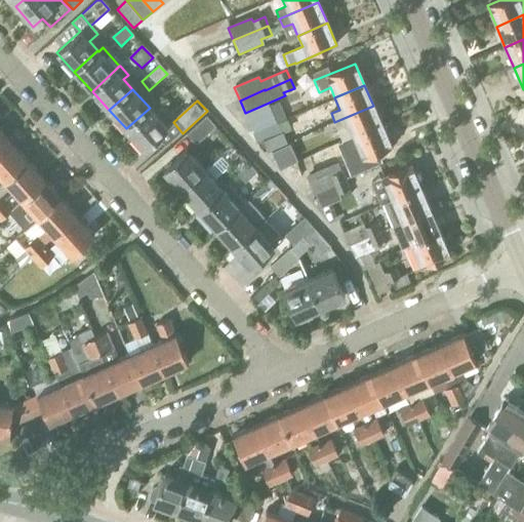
[(352,137),(353,138),(381,126),(373,106),(334,122),(338,129),(336,130),(341,143),(352,137)]
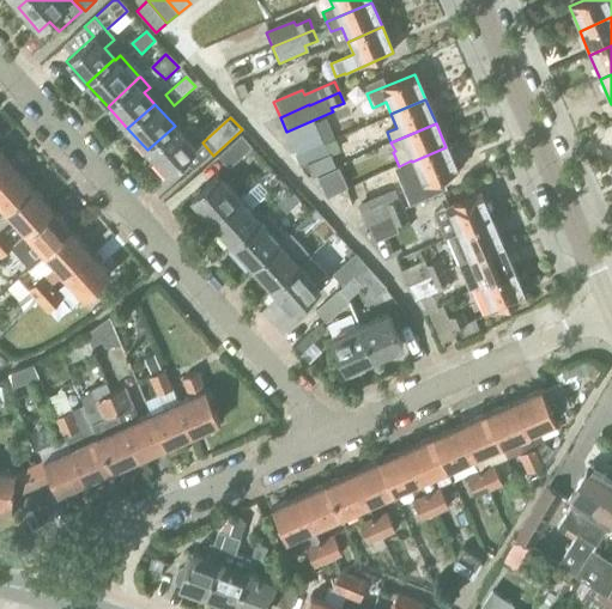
[(175,126),(147,150),(155,158),(149,164),(162,177),(168,171),(169,174),(195,148),(175,126)]
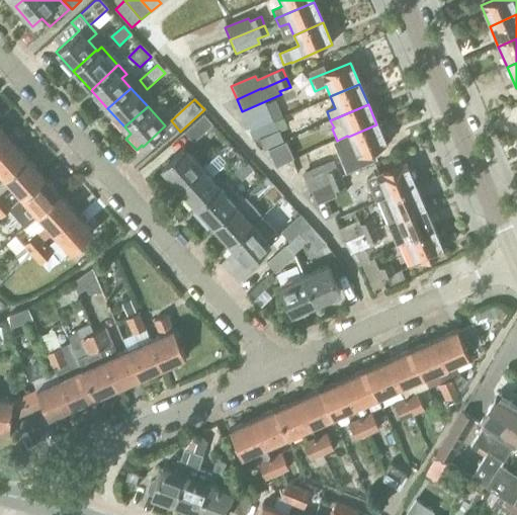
[(193,144),(212,126),(202,116),(183,134),(193,144)]
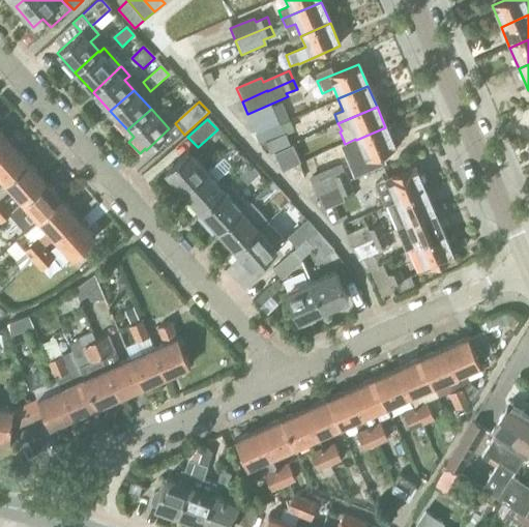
[(394,149),(385,127),(356,140),(365,162),(394,149)]
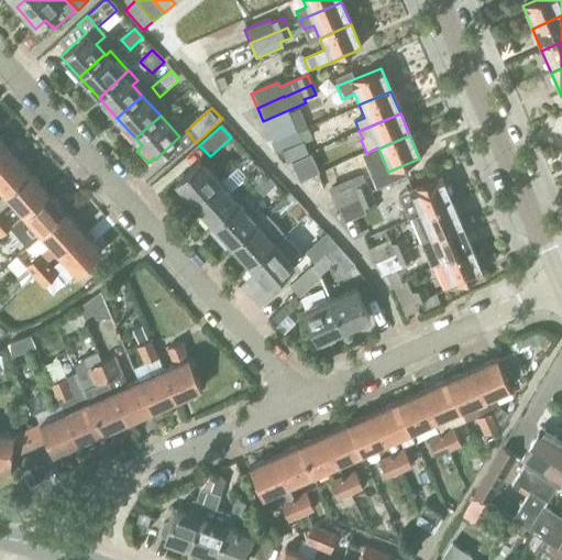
[(0,161),(11,152),(0,140),(0,161)]
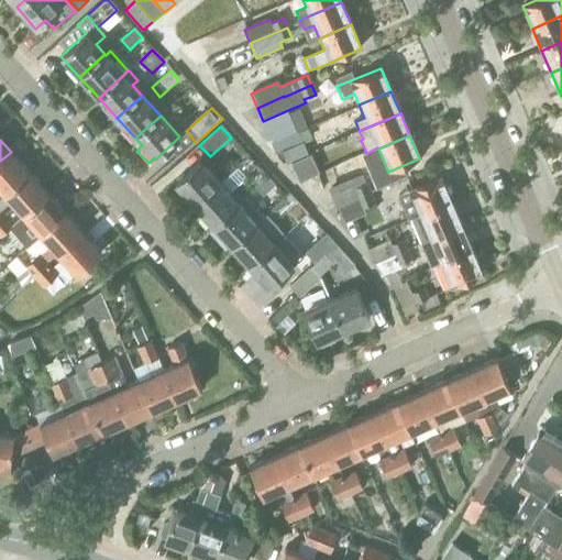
[(307,155),(302,143),(281,152),(286,165),(307,155)]
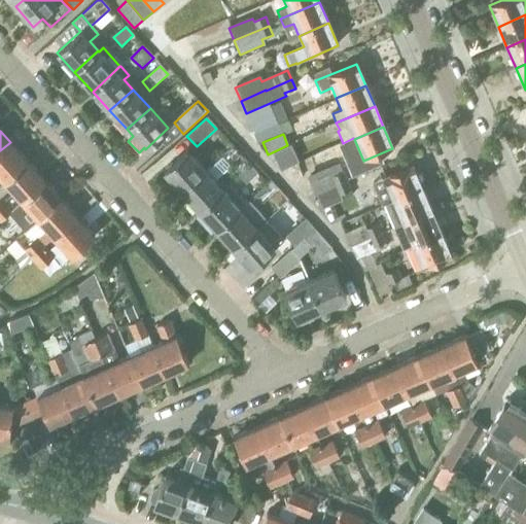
[(0,177),(4,181),(27,161),(10,142),(0,150),(0,177)]
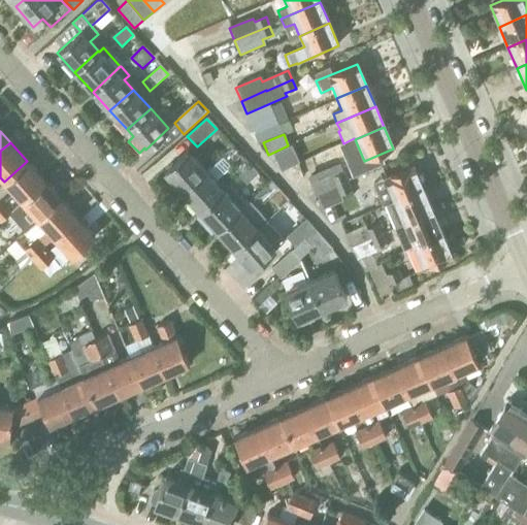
[(299,163),(291,146),(273,154),(281,171),(299,163)]
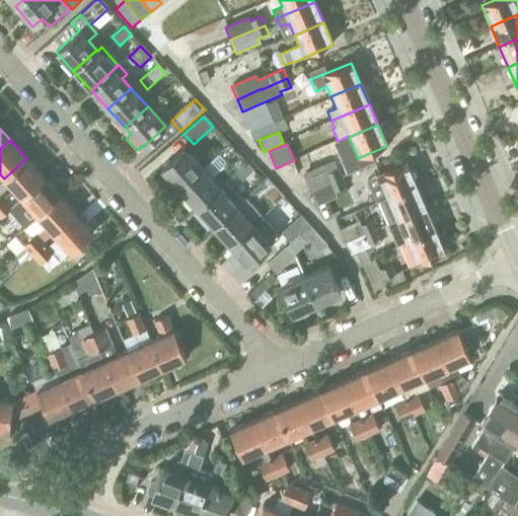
[(203,167),(179,189),(197,208),(220,187),(212,178),(226,164),(225,162),(236,153),(228,145),(203,168),(203,167)]
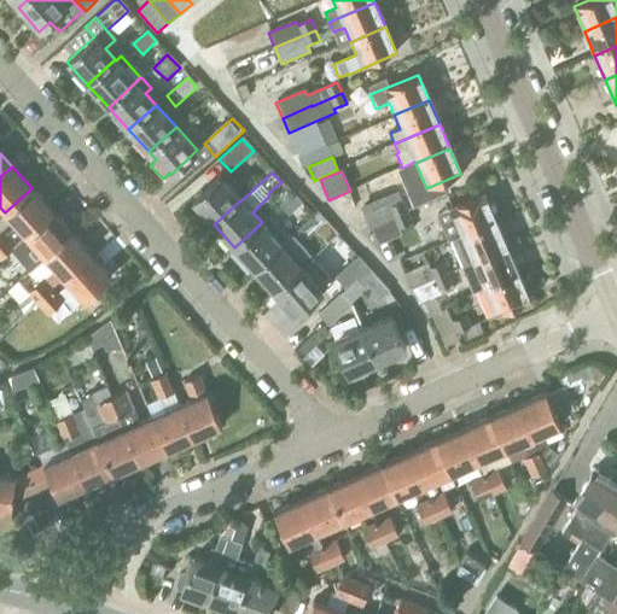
[(214,224),(242,199),(220,176),(192,200),(214,224)]
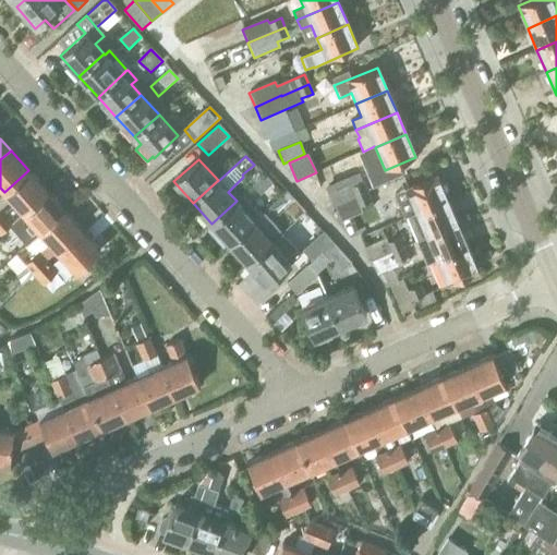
[(4,192),(14,204),(4,214),(3,213),(0,215),(0,234),(13,222),(23,214),(22,212),(46,190),(28,170),(4,192)]
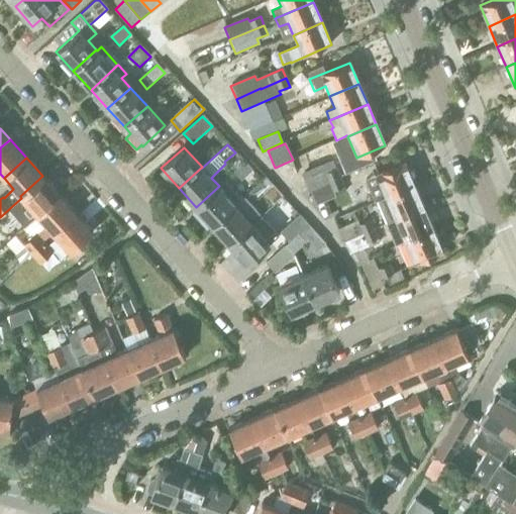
[(240,182),(252,171),(244,163),(233,174),(240,182)]
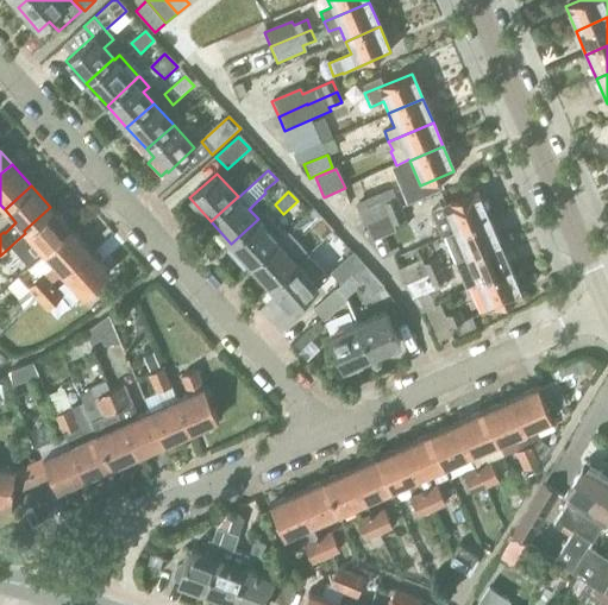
[(444,207),(430,214),(440,240),(455,233),(488,218),(477,193),(444,207)]
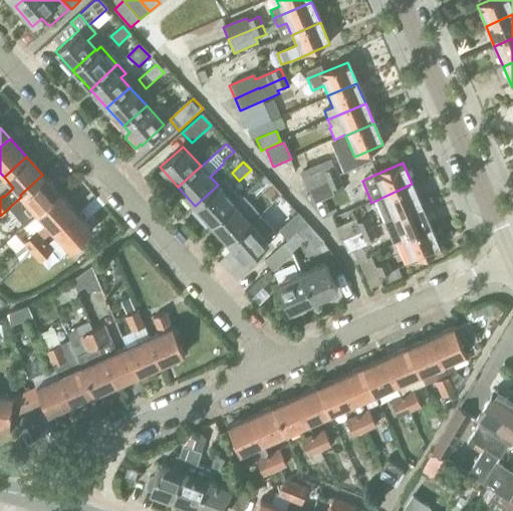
[(308,190),(338,177),(334,168),(323,173),(319,165),(299,173),(306,191),(308,190)]
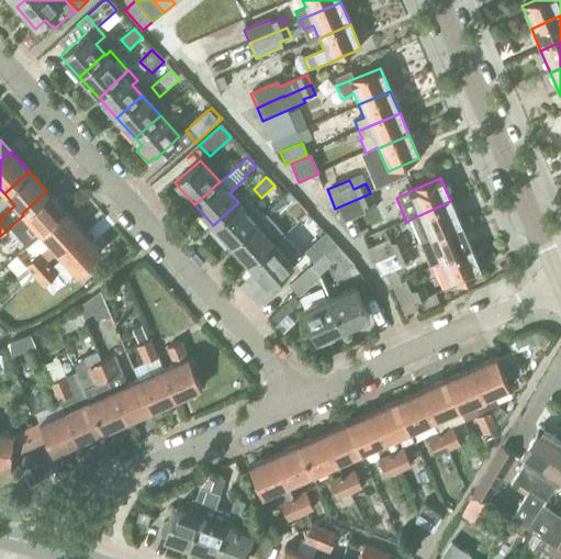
[(22,213),(23,215),(40,234),(64,212),(46,191),(22,213)]
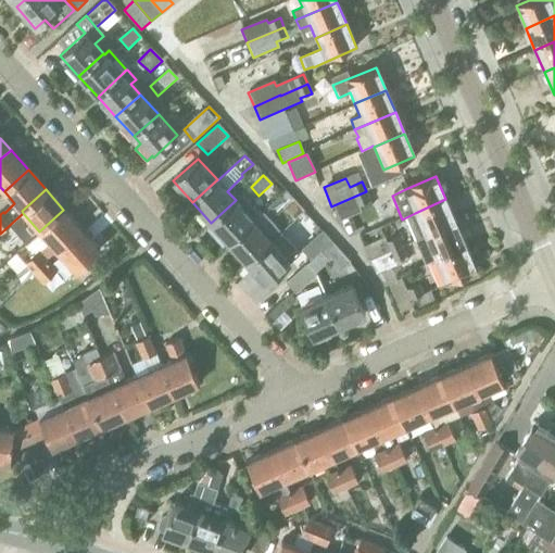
[(370,201),(366,191),(333,205),(340,222),(361,212),(358,206),(370,201)]
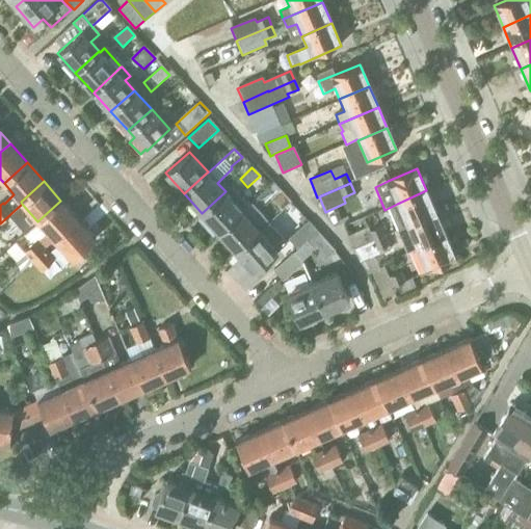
[(258,197),(265,206),(276,195),(269,187),(258,197)]
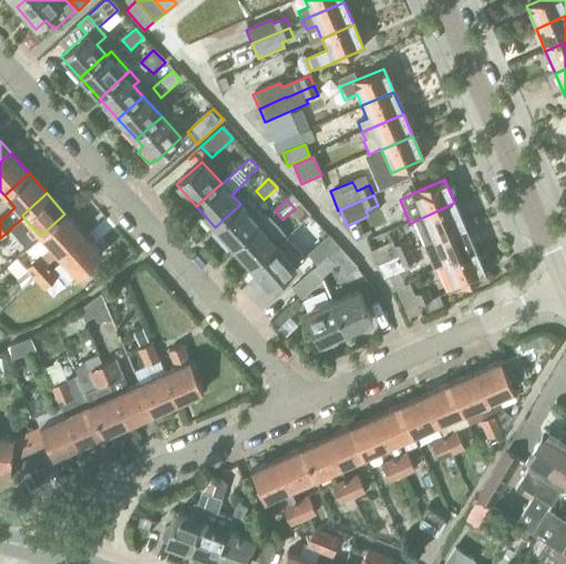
[(454,203),(423,217),(434,239),(464,226),(454,203)]
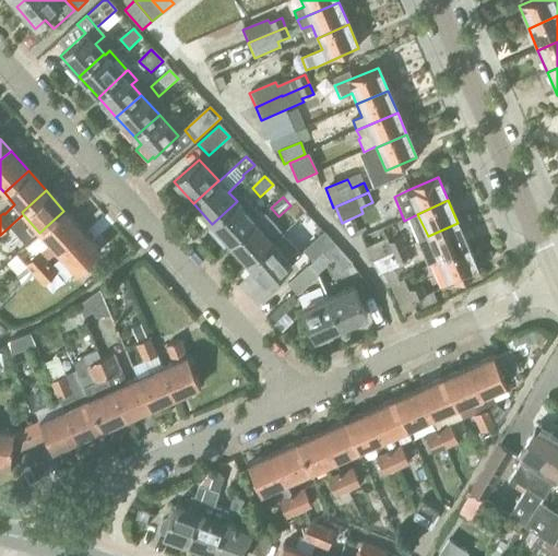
[(254,221),(237,201),(212,224),(218,231),(213,236),(221,245),(225,246),(229,243),(230,244),(254,221)]
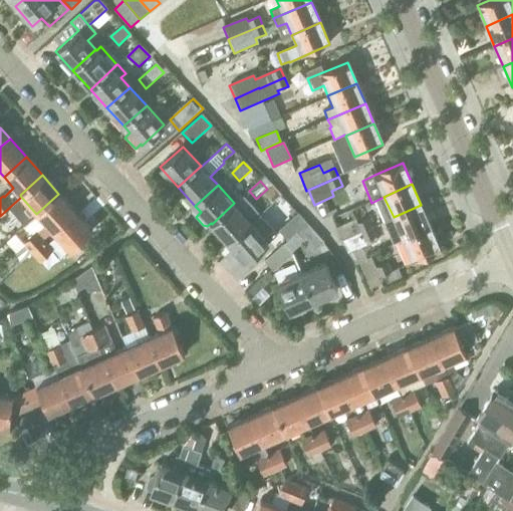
[(36,214),(37,215),(22,229),(30,238),(22,245),(29,252),(52,232),(75,212),(58,194),(36,214)]
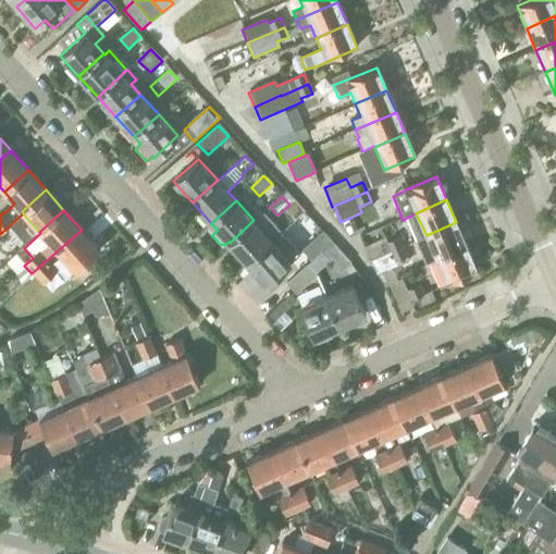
[(254,220),(230,243),(248,263),(272,241),(262,230),(268,224),(260,216),(255,221),(254,220)]
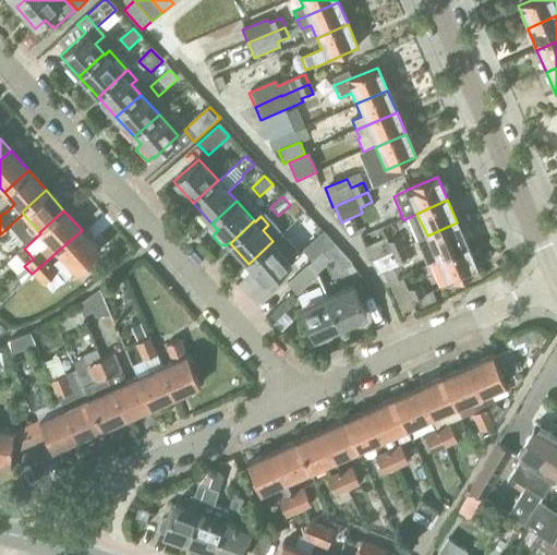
[(457,222),(427,236),(437,257),(468,244),(457,222)]
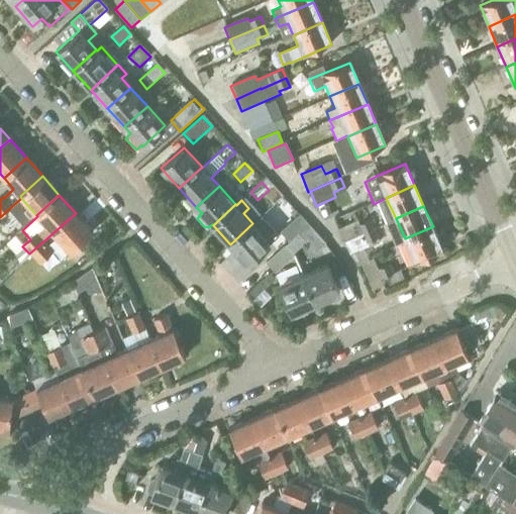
[(76,213),(53,233),(63,244),(70,251),(92,231),(76,213)]
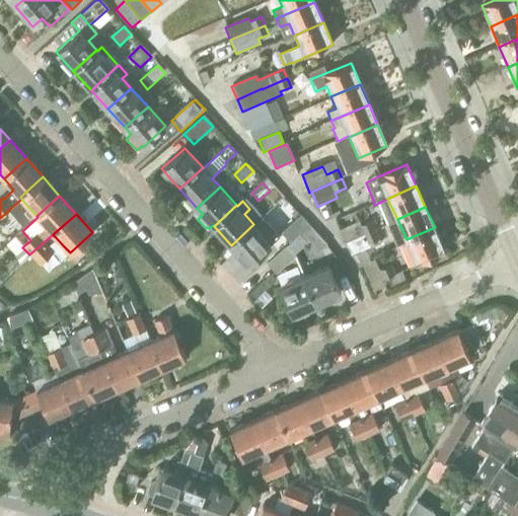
[(299,236),(309,227),(300,216),(280,234),(290,244),(299,236)]
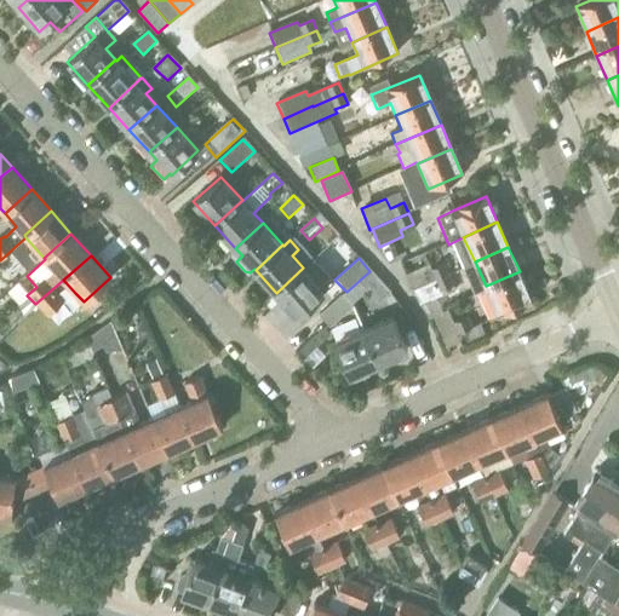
[(412,289),(448,274),(445,265),(430,271),(428,266),(406,276),(412,289)]
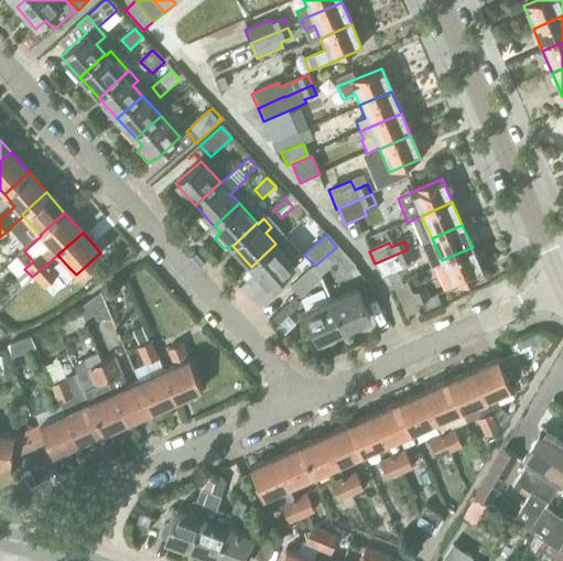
[(275,244),(251,267),(270,287),(295,265),(275,244)]
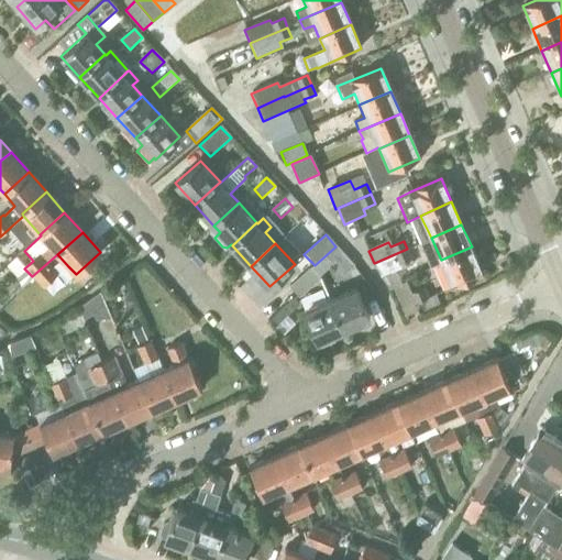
[(335,246),(324,256),(343,277),(354,267),(335,246)]
